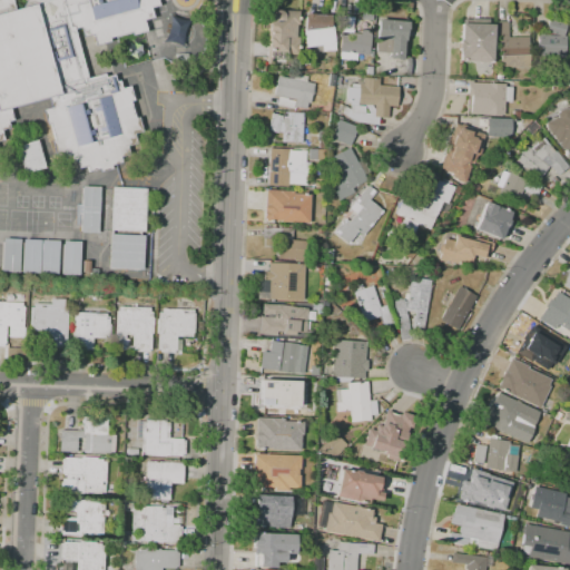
[(9,107),(45,97),(48,107),(40,109),(45,124),(47,123),(52,139),(48,140),(52,156),(60,153),(64,164),(72,160),(75,168),(84,166),(86,172),(96,168),(97,172),(109,168),(108,165),(119,161),(118,157),(129,154),(126,145),(136,143),(134,133),(141,130),(137,116),(134,117),(130,100),(134,100),(129,84),(120,86),(118,79),(114,80),(112,74),(105,76),(104,72),(87,77),(74,28),(79,27),(82,37),(92,35),(95,43),(108,40),(107,37),(130,31),(131,35),(146,31),(144,20),(154,18),(150,8),(159,6),(158,0),(25,0),(21,7),(15,9),(11,0),(0,0),(0,140),(5,140),(1,129),(9,127),(8,120),(12,119),(9,107)]
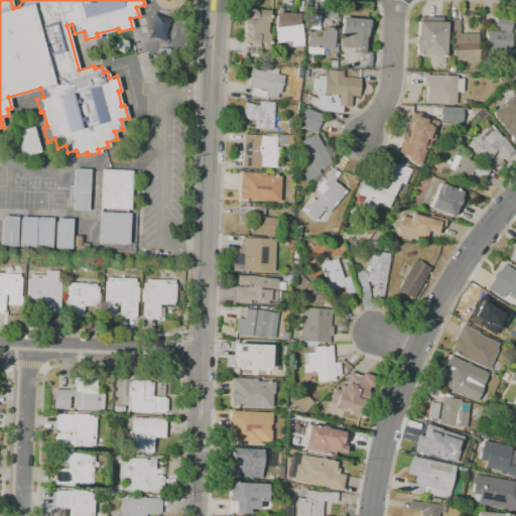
[(241,57),(242,26),(244,26),(244,21),(241,21),(242,14),(245,14),(246,12),(247,11),(248,10),(250,9),(251,9),(253,9),(270,10),(270,22),(267,22),(267,33),(270,33),(269,49),(259,49),(259,52),(245,51),(245,58),(241,57)]
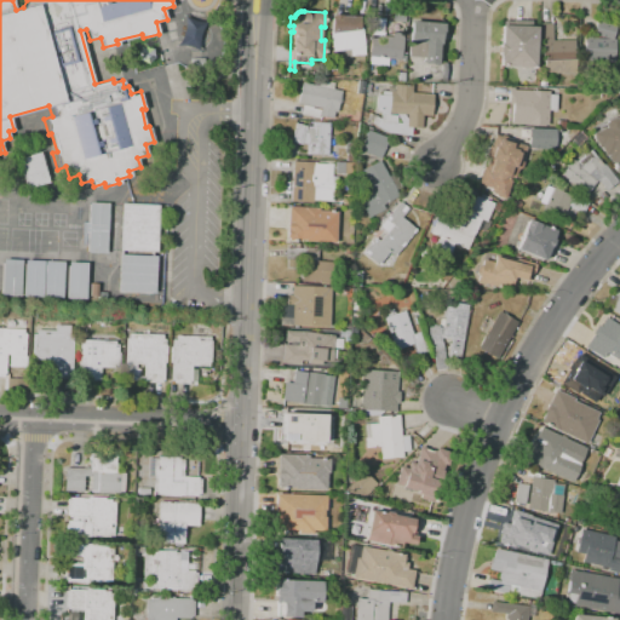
[(331,51),(328,33),(329,15),(331,16),(331,15),(339,15),(339,16),(357,16),(360,27),(362,46),(361,47),(361,55),(349,56),(349,49),(331,51)]
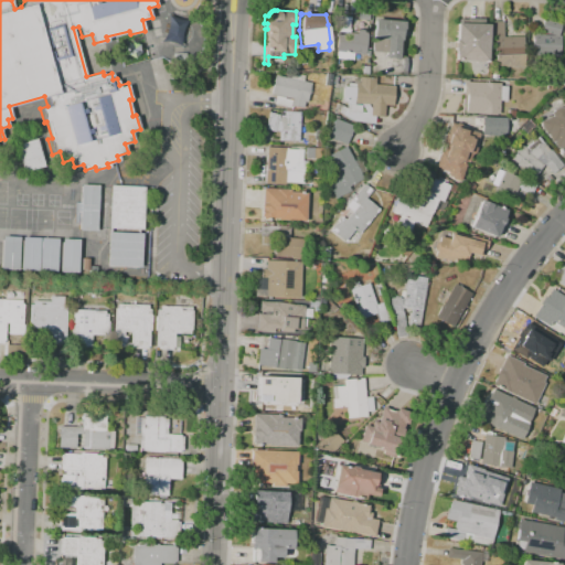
[(336,59),(337,51),(336,51),(339,16),(349,17),(347,32),(356,33),(356,29),(366,30),(365,34),(366,34),(364,54),(360,53),(360,61),(336,59)]
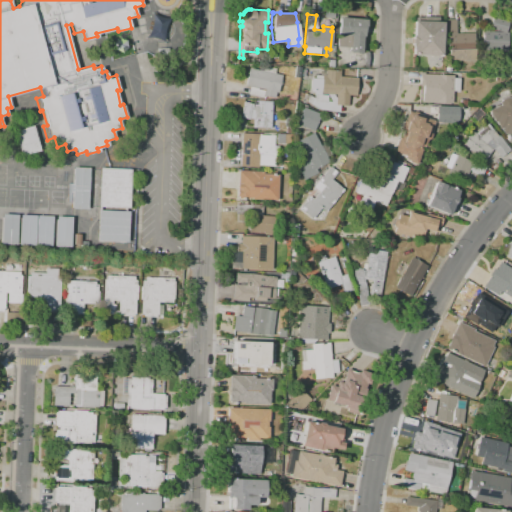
[(337,46),(339,17),(366,19),(365,30),(364,30),(363,37),(362,36),(361,53),(349,52),(350,47),(337,46)]
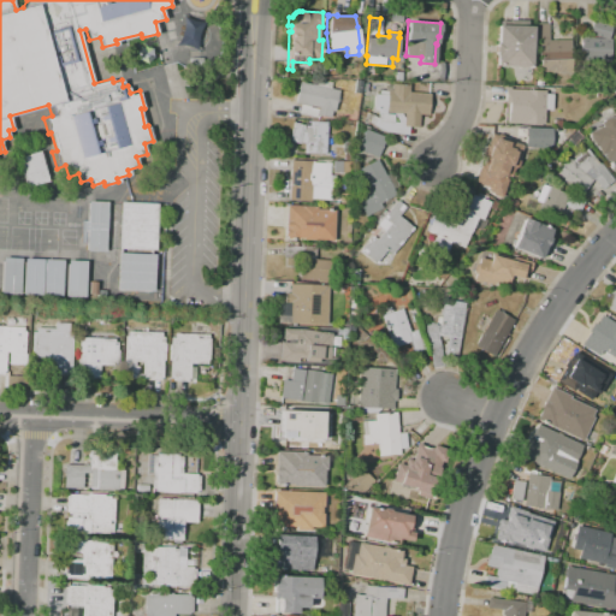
[(581,39),(605,39),(590,35),(593,22),(611,27),(609,39),(611,39),(610,61),(580,61),(581,39)]
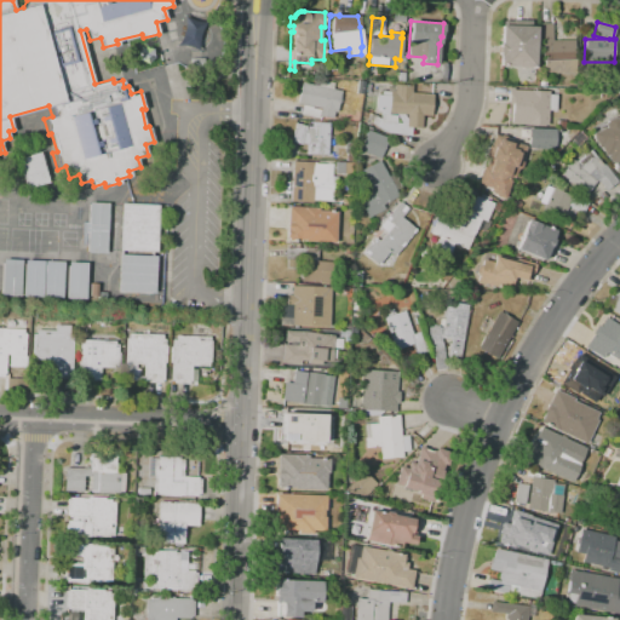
[(543,74),(541,42),(540,23),(551,23),(552,40),(574,40),(575,73),(543,74)]
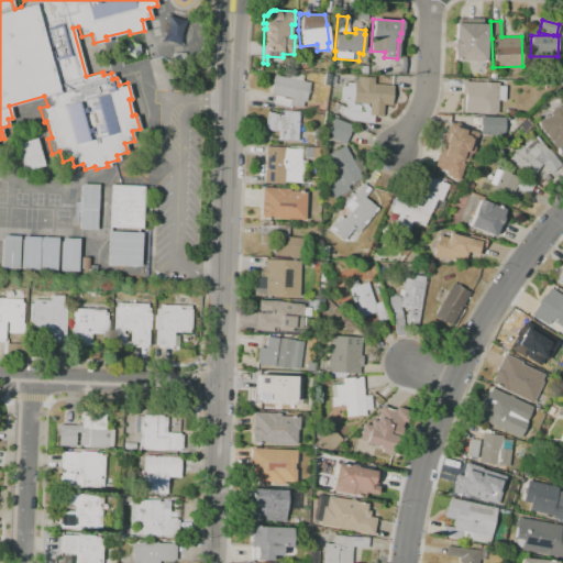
[(454,23),(487,24),(486,61),(453,59),(454,23)]
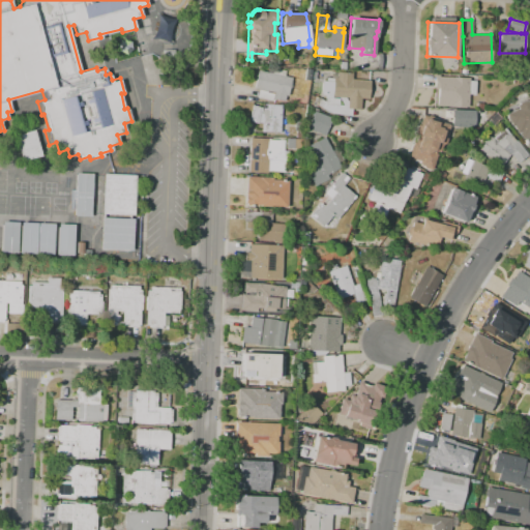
[(164,57),(163,42),(171,42),(171,49),(174,49),(174,56),(164,57)]
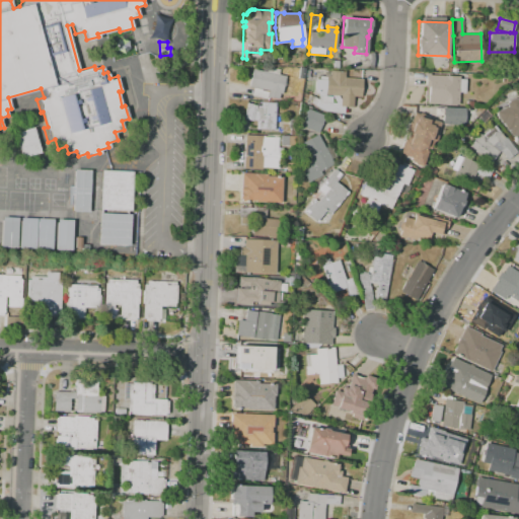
[(248,86),(252,69),(266,72),(267,67),(279,70),(278,74),(285,76),(281,94),(279,93),(278,99),(266,96),(266,98),(251,95),(252,87),(248,86)]
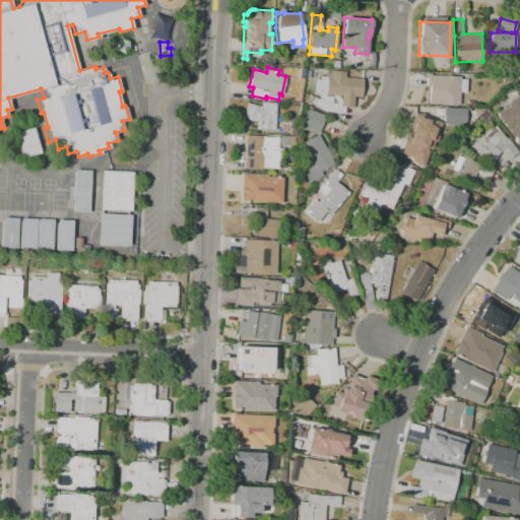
[(310,103),(314,96),(318,100),(318,92),(314,91),(316,79),(319,79),(319,76),(326,76),(330,76),(330,70),(345,71),(344,77),(362,78),(361,96),(353,96),(352,107),(344,107),(343,113),(327,111),(310,103)]
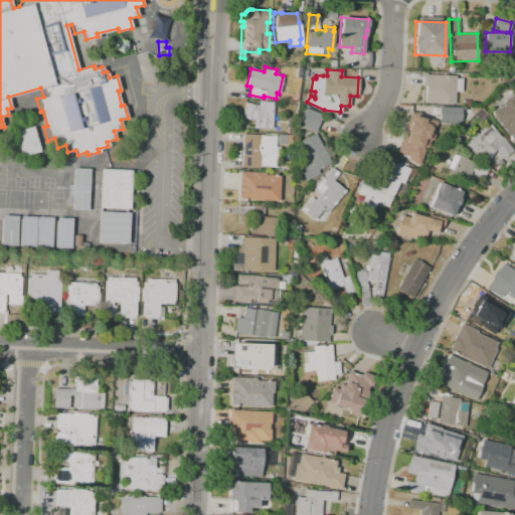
[(421,72),(455,73),(454,104),(424,103),(424,86),(421,86),(421,72)]
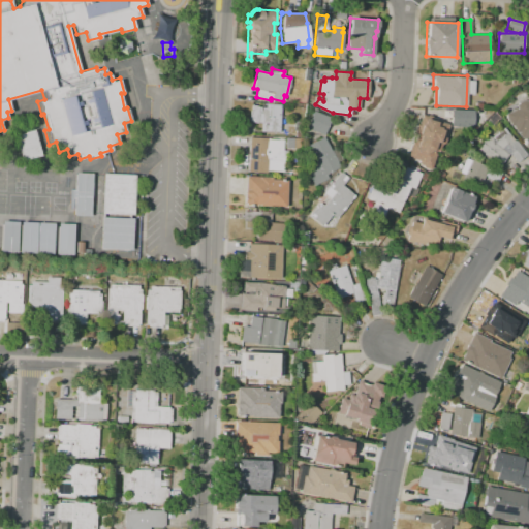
[(517,87),(524,80),(528,83),(521,91),(517,87)]
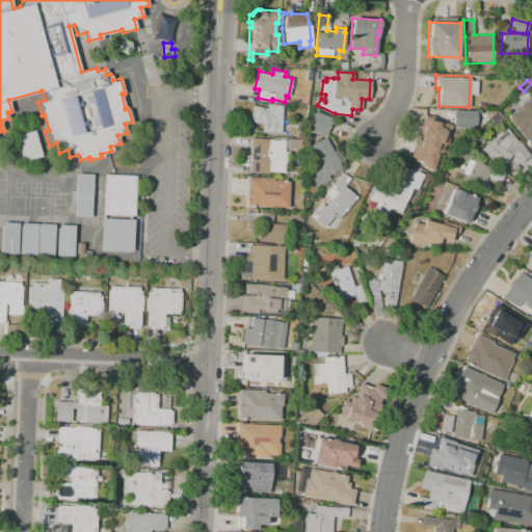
[(508,114),(520,109),(519,106),(522,104),(522,103),(527,100),(528,101),(531,99),(531,141),(527,144),(522,133),(520,134),(515,126),(513,127),(508,114)]
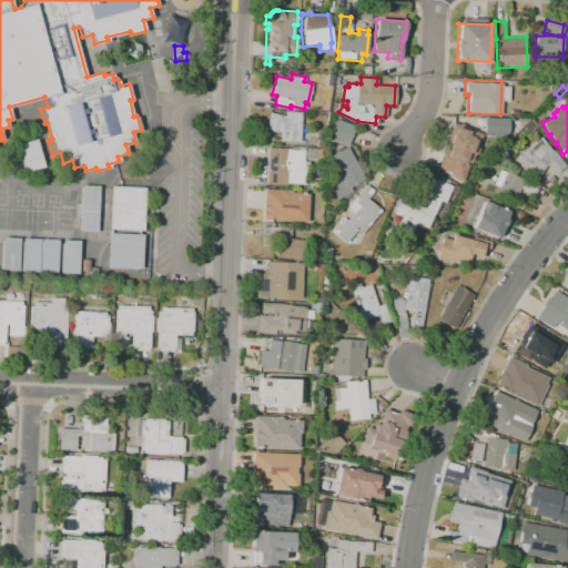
[(266,130),(271,113),(281,115),(281,112),(301,113),(300,142),(280,142),(281,132),(276,132),(275,133),(266,130)]
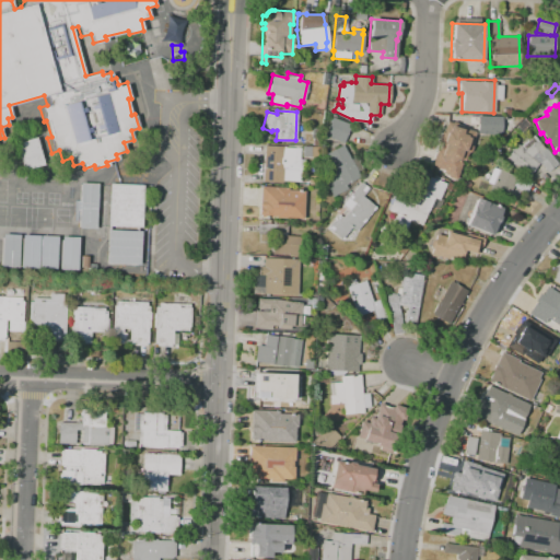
[(477,133),(477,115),(501,116),(501,135),(477,133)]
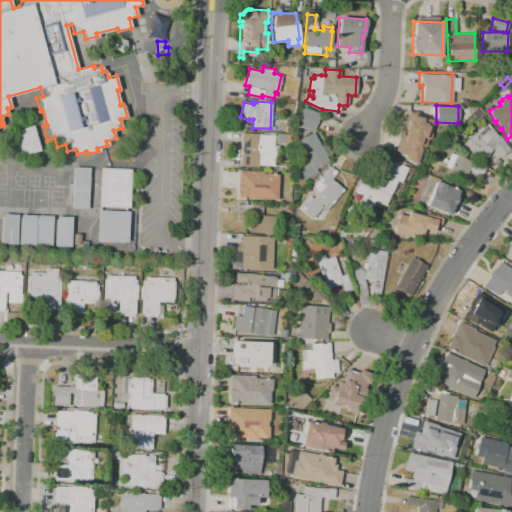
[(297,123),(304,107),(320,113),(313,130),(297,123)]
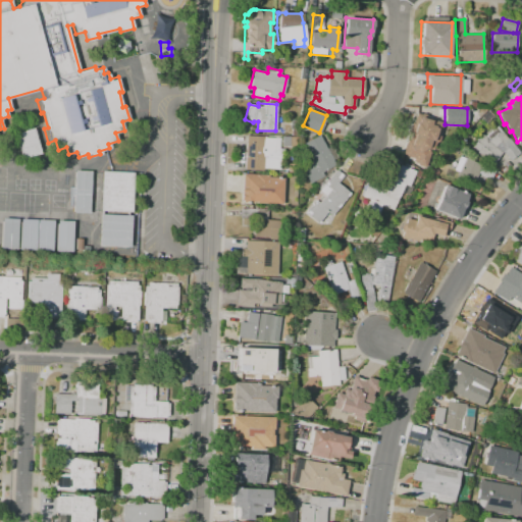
[(484,123),(480,117),(489,110),(493,116),(484,123)]
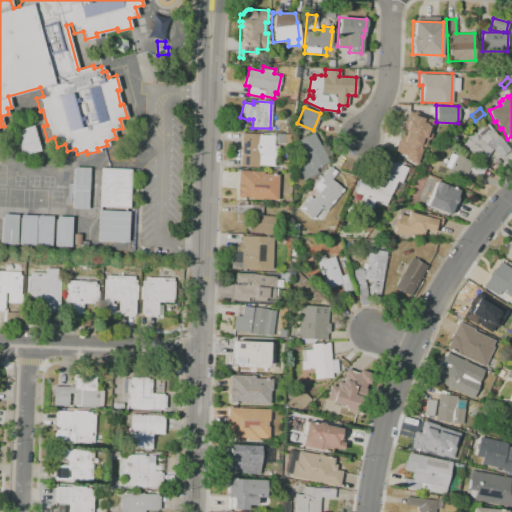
[(408,111),(434,121),(424,147),(423,147),(416,165),(404,160),(406,156),(393,151),(399,137),(400,137),(402,131),(401,130),(408,111)]
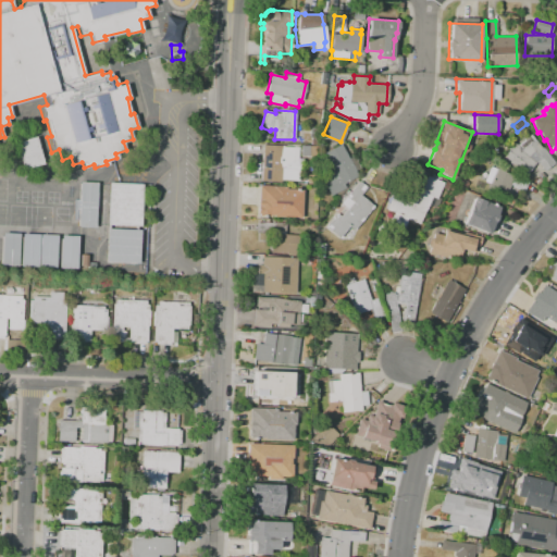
[(35,137),(42,164),(23,170),(15,143),(35,137)]
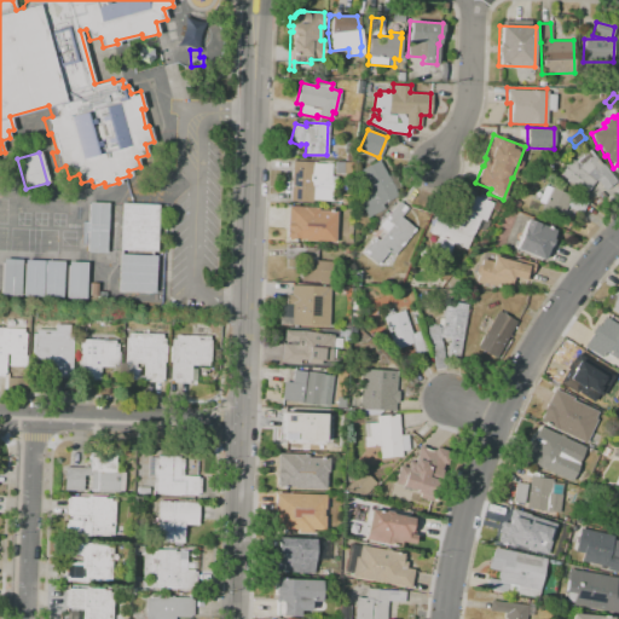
[(560,174),(572,158),(580,165),(595,155),(618,179),(618,183),(611,192),(601,180),(585,197),(560,174)]
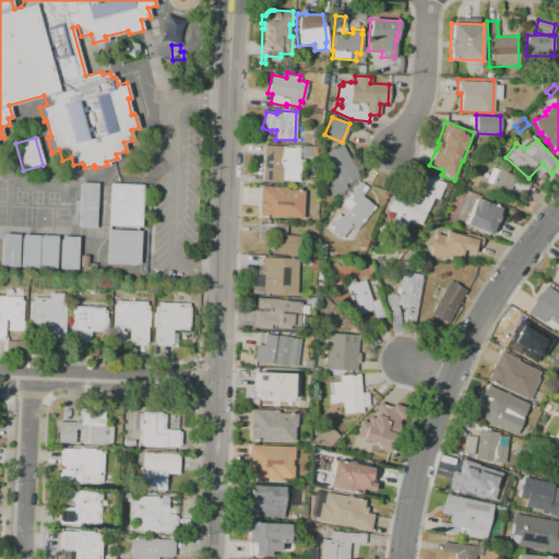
[(332,195),(319,170),(329,165),(323,153),(342,143),(359,176),(344,183),(346,188),(332,195)]
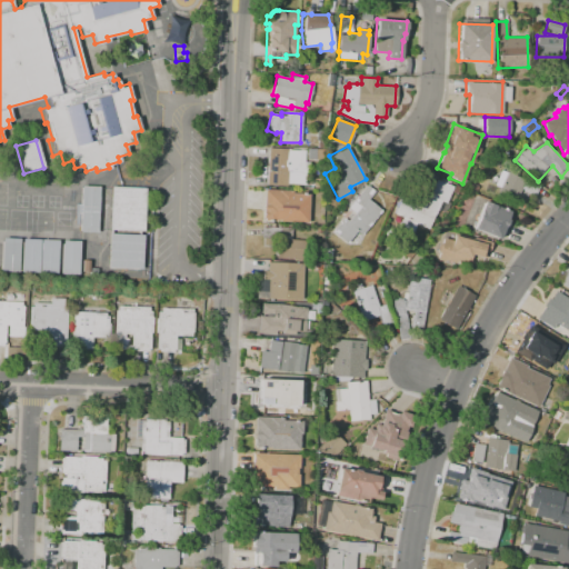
[(267,185),(269,148),(289,149),(289,150),(299,150),(299,165),(288,170),(287,186),(267,185)]
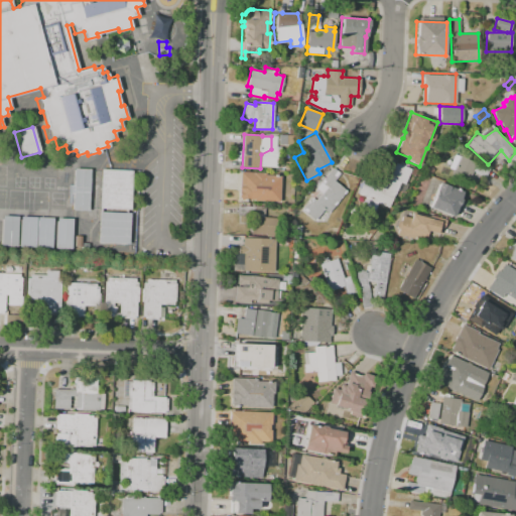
[(448,179),(453,169),(448,167),(454,154),(459,156),(459,155),(489,168),(486,176),(472,170),(465,186),(448,179)]
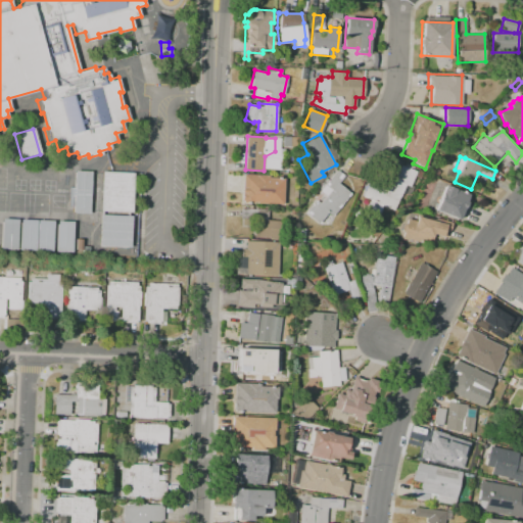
[(400,164),(416,171),(410,187),(405,185),(393,211),(372,202),(373,200),(365,197),(370,184),(378,188),(378,186),(385,189),(390,176),(395,178),(400,164)]
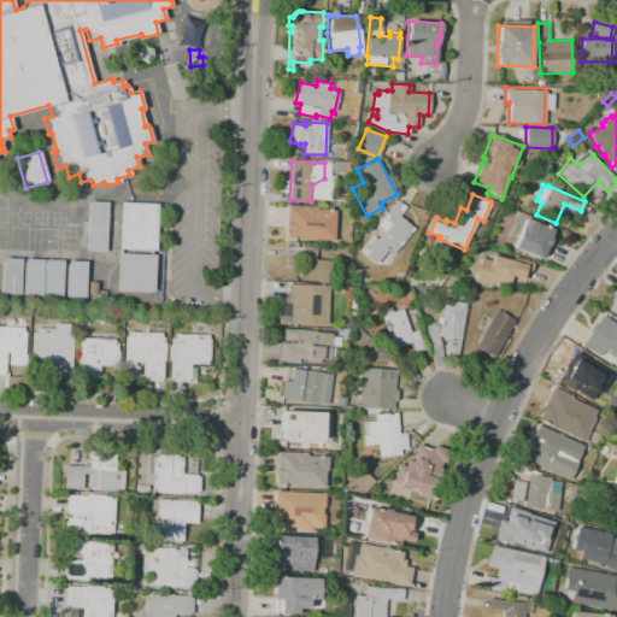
[(360,252),(372,238),(376,240),(383,231),(376,227),(398,200),(406,209),(399,217),(413,229),(392,256),(387,251),(376,264),(360,252)]
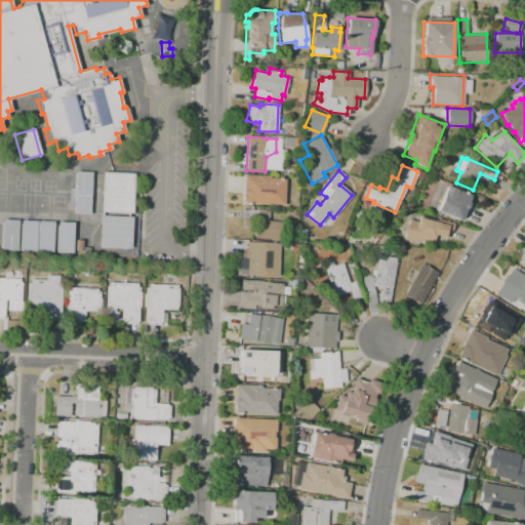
[(74,214),(75,171),(91,172),(89,214),(74,214)]
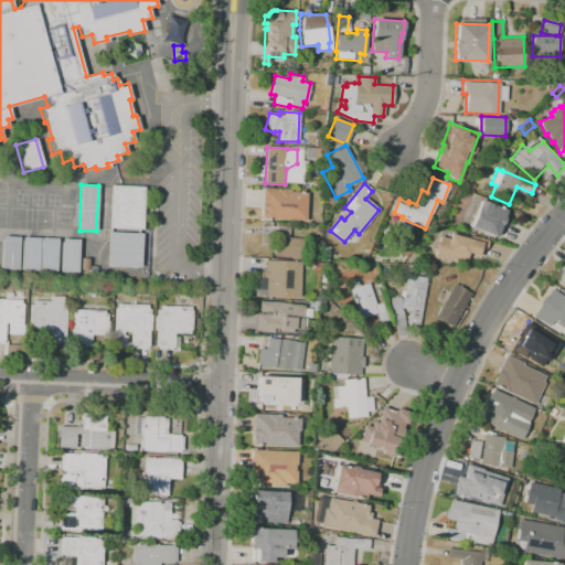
[(108,228),(110,185),(145,187),(142,230),(108,228)]
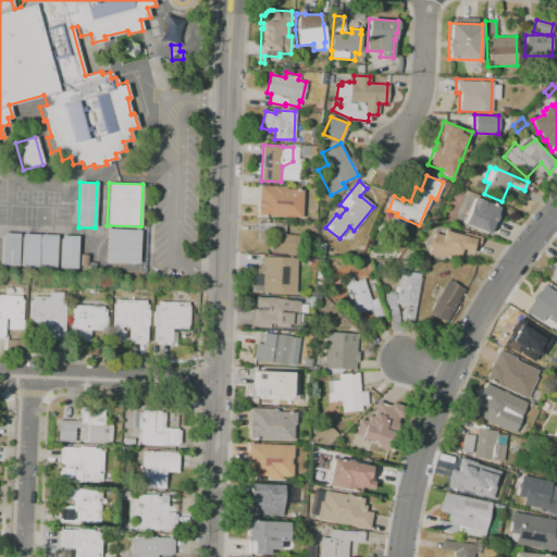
[(259,215),(259,214),(258,213),(259,185),(286,187),(286,189),(302,189),(301,218),(273,217),(273,215),(269,215),(269,217),(259,215)]
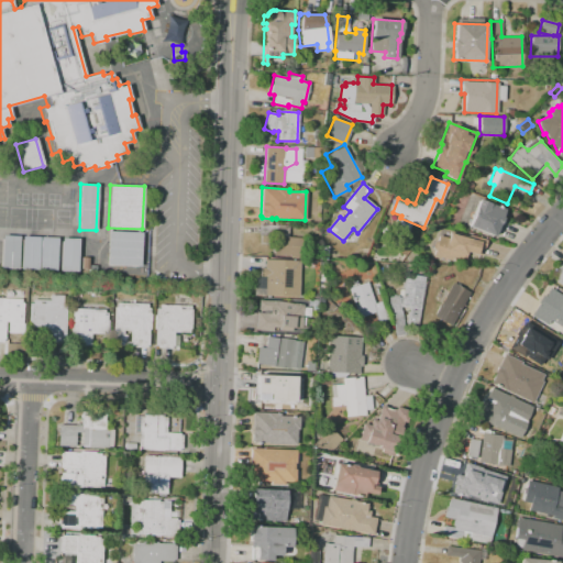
[(468,225),(478,198),(505,209),(501,217),(503,217),(499,223),(498,223),(494,235),(468,225)]
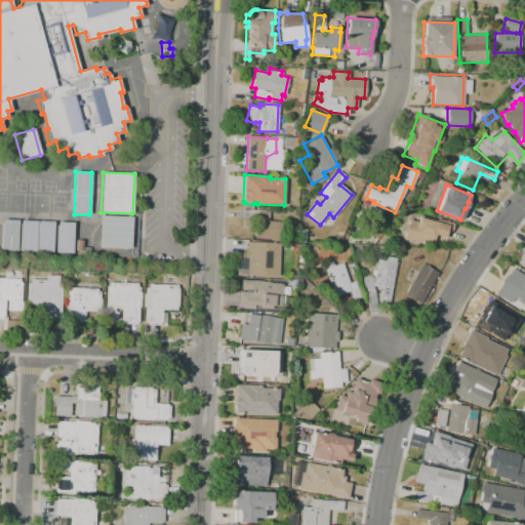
[(254,239),(255,220),(240,219),(241,210),(257,211),(257,210),(268,210),(268,221),(283,221),(282,240),(254,239)]
